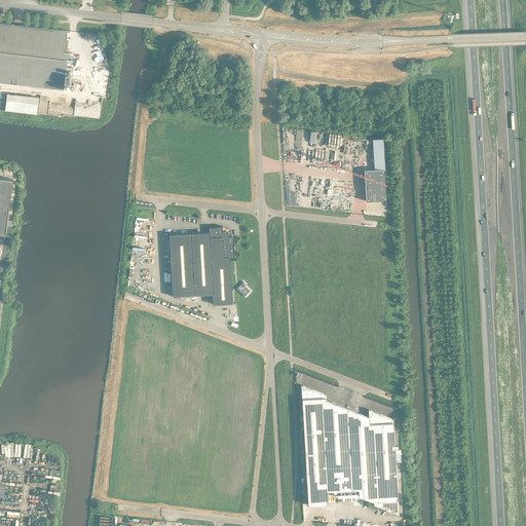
[(0,83),(64,91),(64,84),(72,85),(73,77),(72,77),(73,70),(66,69),(68,54),(65,54),(67,33),(21,27),(14,27),(0,25),(0,83)]
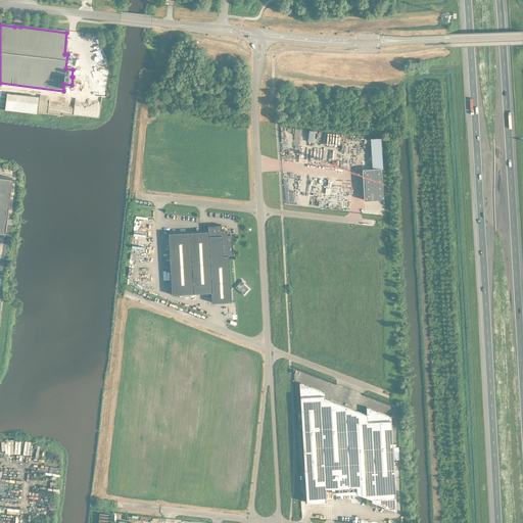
[(7,95),(5,112),(37,115),(39,99),(7,95)]
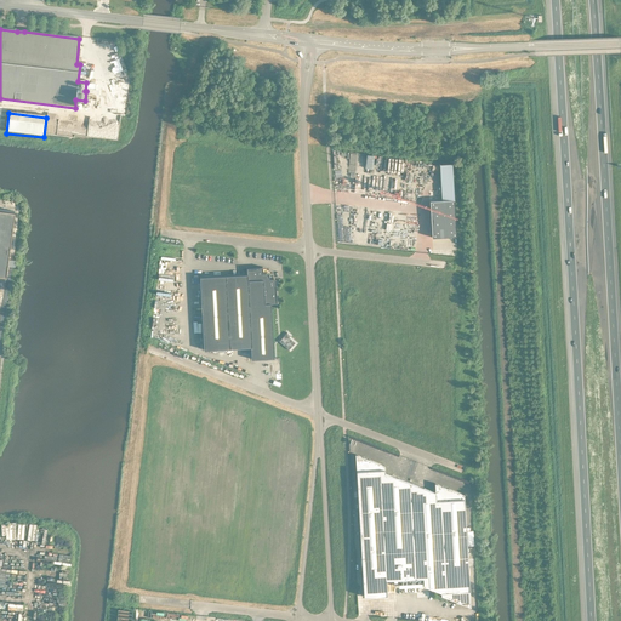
[(442,203),(429,203),(432,240),(456,238),(453,165),(440,166),(442,203)]
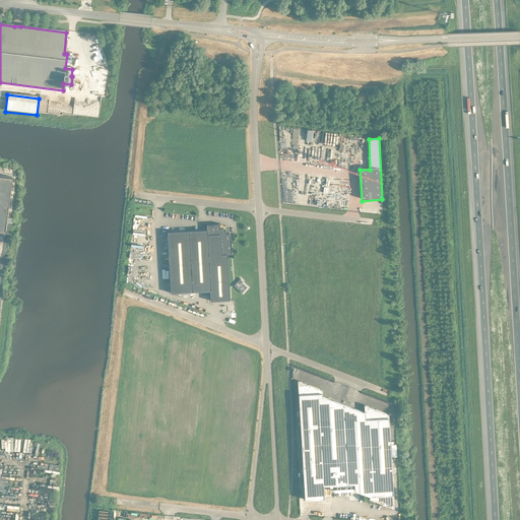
[(0,232),(5,233),(12,179),(0,177),(0,232)]
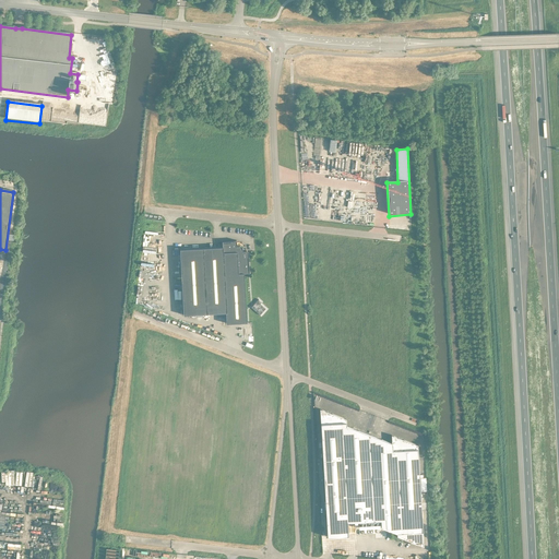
[(183,317),(226,314),(226,325),(247,324),(244,275),(250,275),(250,274),(249,274),(248,253),(242,253),(242,250),(240,248),(237,248),(237,242),(236,242),(223,244),(222,244),(223,249),(180,251),(183,317)]
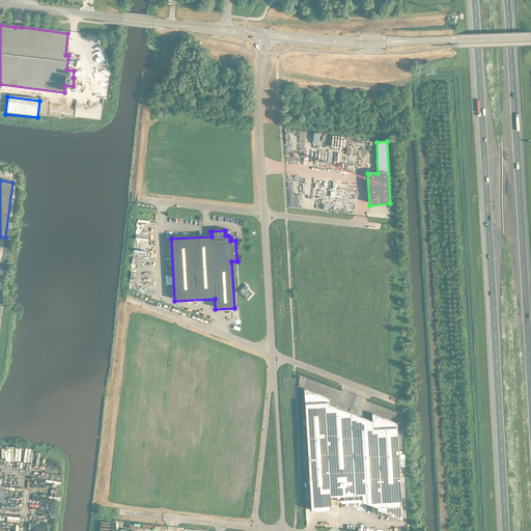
[(248,288),(246,286),(241,292),(239,294),(247,301),(250,298),(252,296),(252,295),(247,290),(248,289),(248,288)]
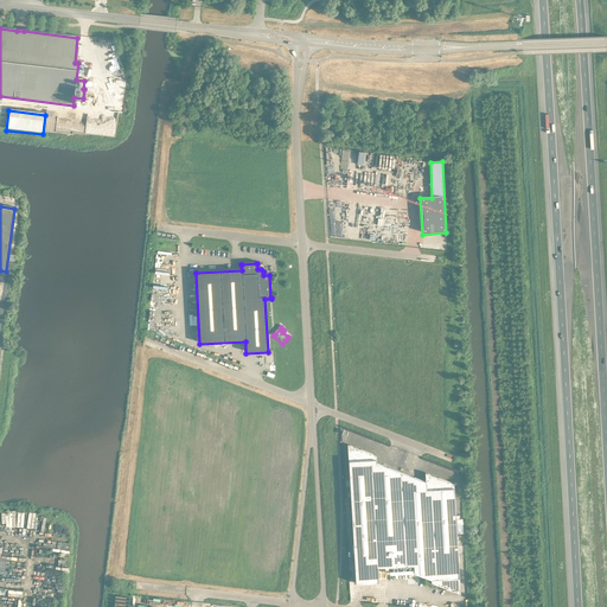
[(349,462),(356,585),(378,583),(377,569),(414,567),(414,574),(432,581),(432,585),(460,595),(454,485),(425,474),(426,484),(376,465),(376,461),(376,457),(347,446),(349,462)]
